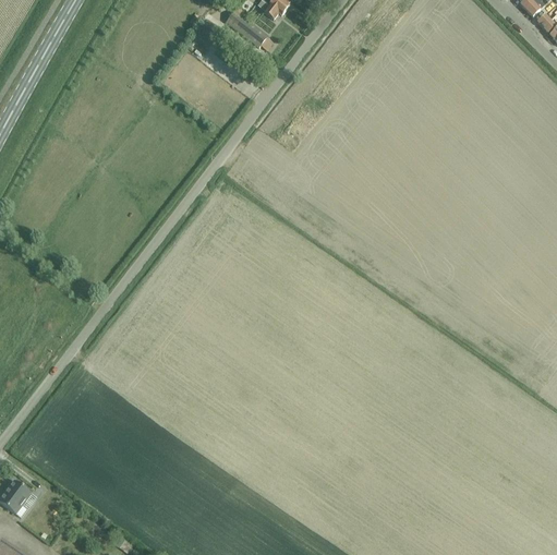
[(275,20),(280,13),(282,15),(290,5),(289,5),(292,0),(263,0),(270,5),(265,12),(275,20)]
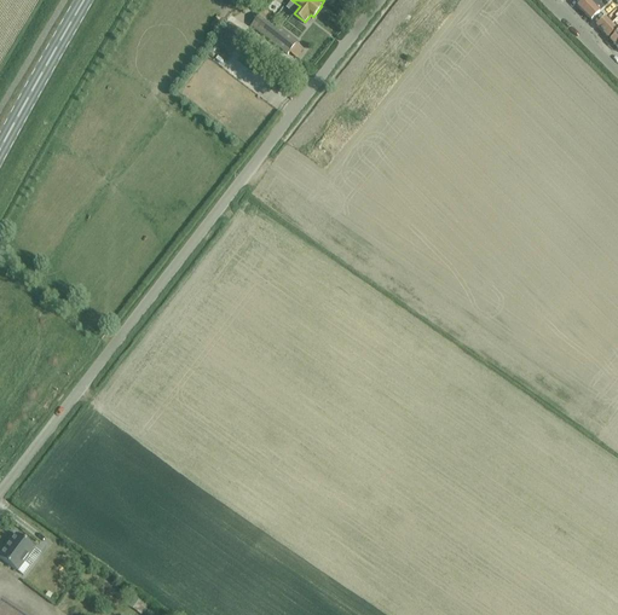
[(583,0),(578,5),(593,18),(601,10),(606,5),(601,0),(583,0)]
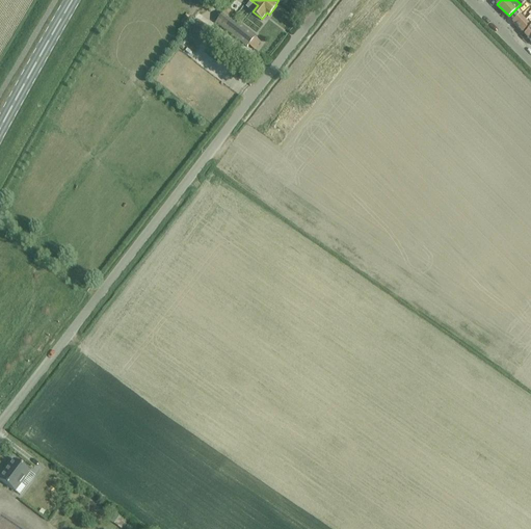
[(249,44),(255,48),(262,38),(224,10),(217,21),(248,45),(249,44)]
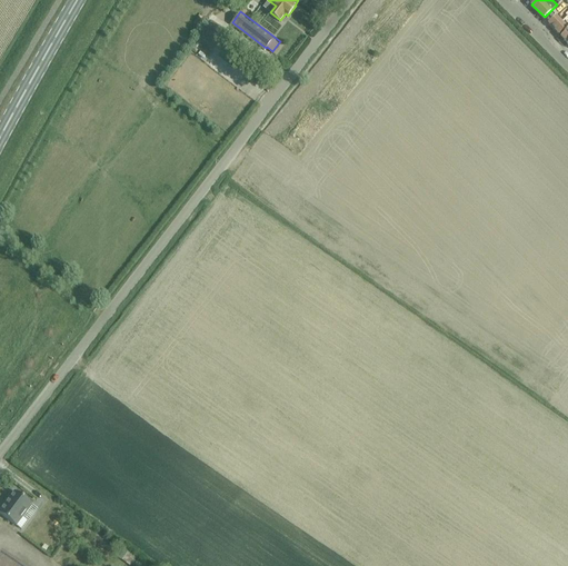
[(558,15),(550,23),(560,33),(567,27),(567,15),(562,20),(558,15)]
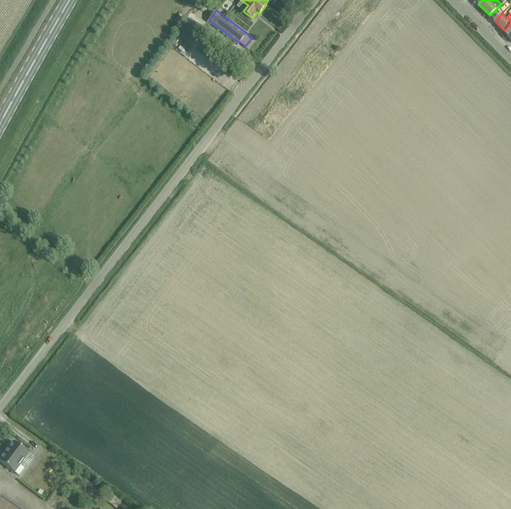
[(179,33),(191,42),(203,26),(191,17),(179,33)]
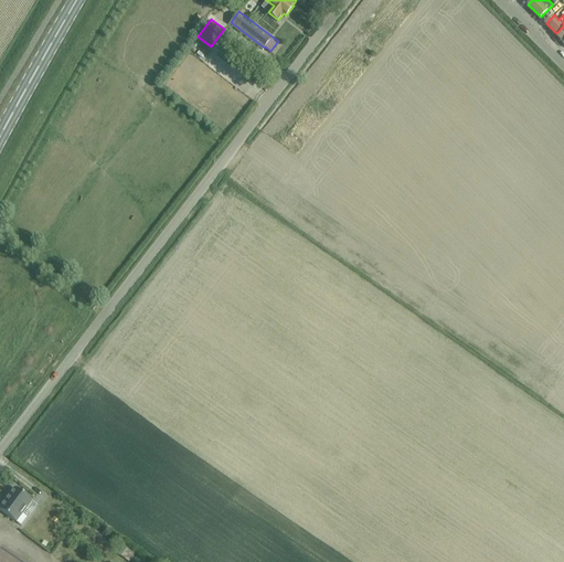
[(363,42),(371,50),(383,38),(375,30),(363,42)]
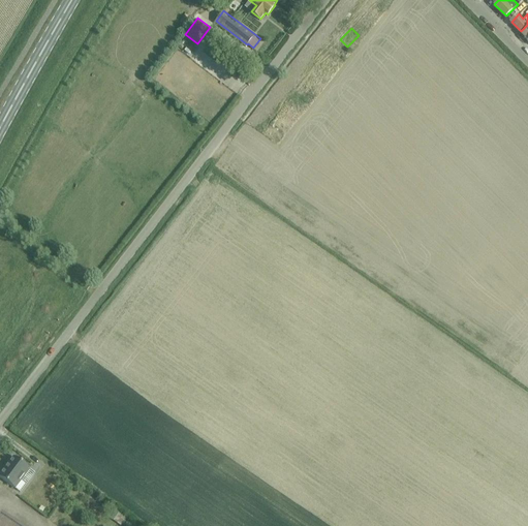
[(273,131),(278,135),(282,129),(277,125),(273,131)]
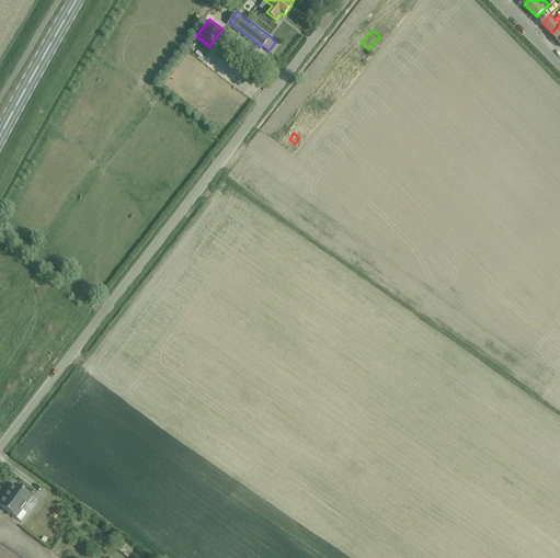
[(15,482),(0,502),(0,503),(15,515),(25,502),(26,504),(33,496),(15,482)]
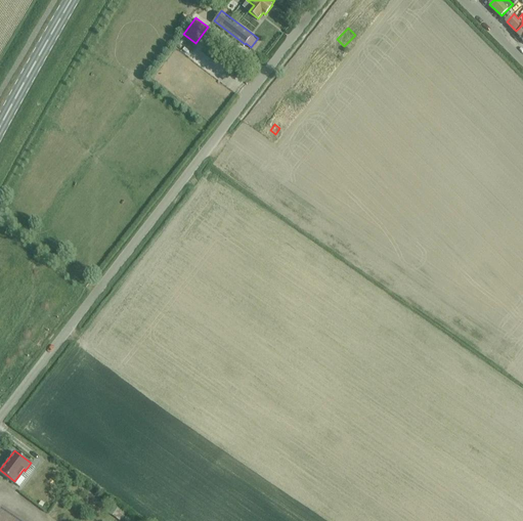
[(0,509),(0,520),(25,520),(2,506),(0,509)]
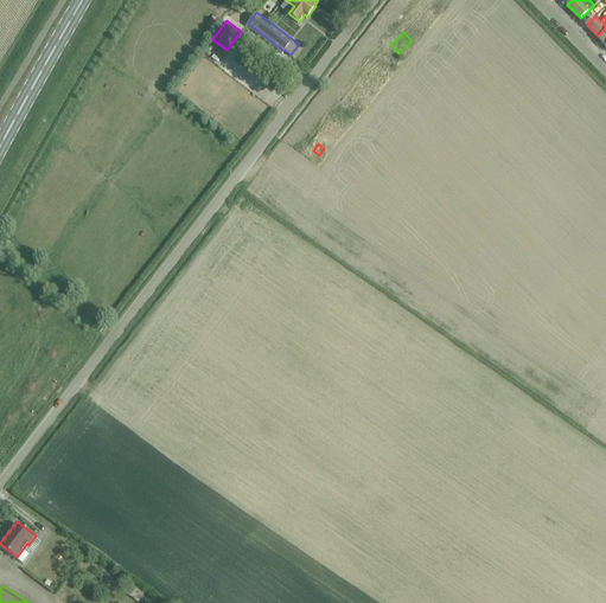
All buildings are outlined.
